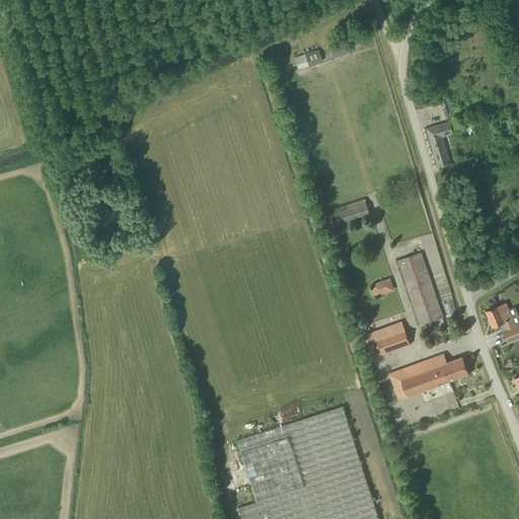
[(334,58),(348,53),(343,42),(329,46),(334,58)]
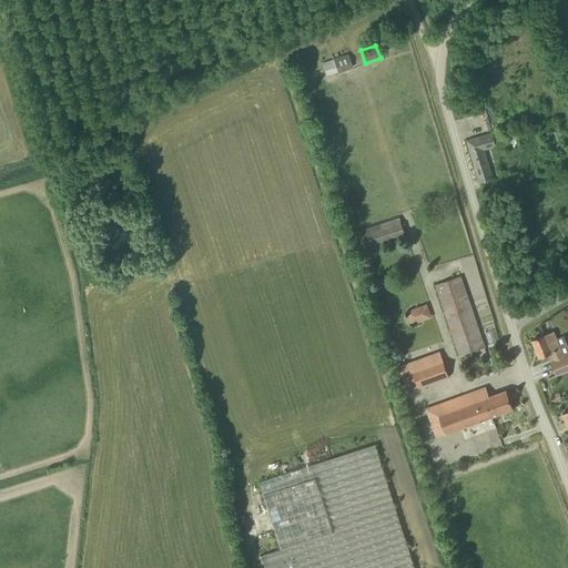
[(337,72),(353,67),(348,54),(333,60),(337,72)]
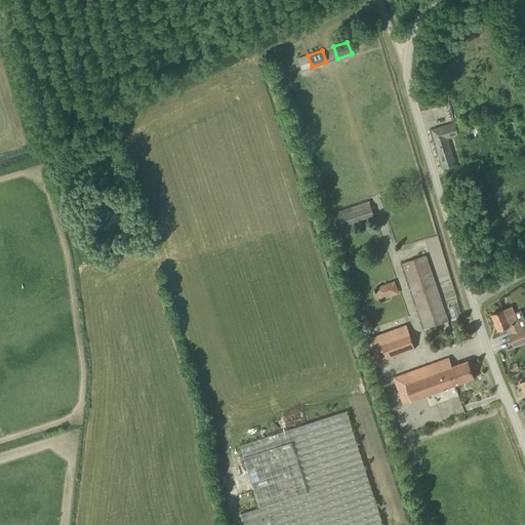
[(443,169),(444,168),(456,165),(447,138),(459,135),(455,123),(432,129),(443,169)]
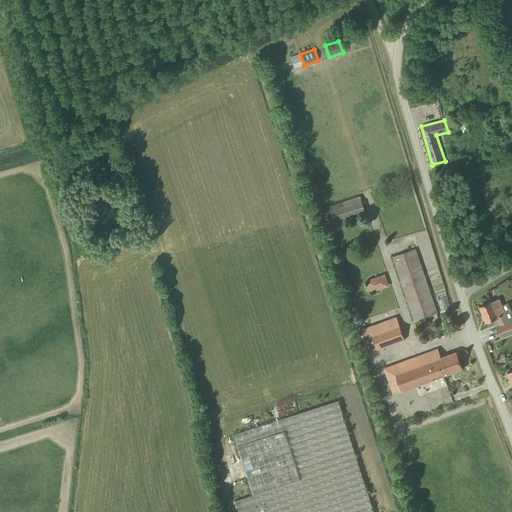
[(329,229),(367,217),(360,196),(322,209),(329,229)]
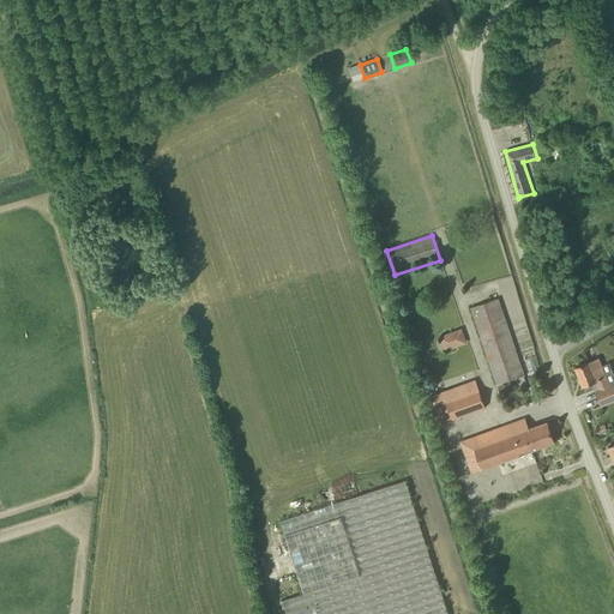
[(495,280),(499,295),(515,292),(512,276),(495,280)]
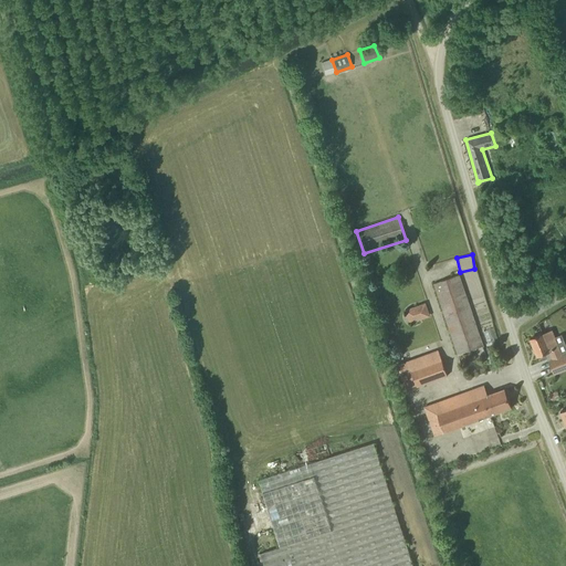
[(458,355),(473,349),(483,346),(459,275),(433,284),(458,355)]
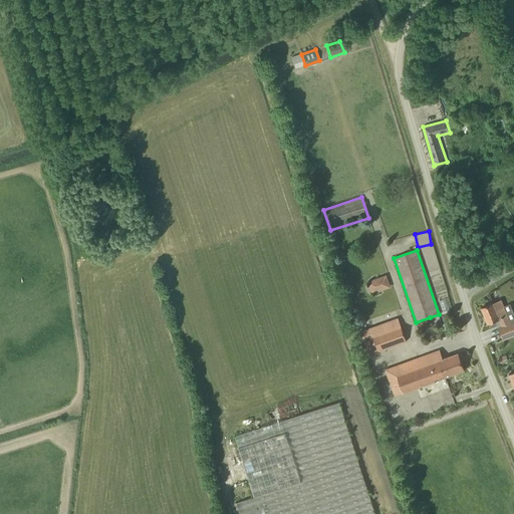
[(379,277),(384,289),(391,287),(387,275),(379,277)]
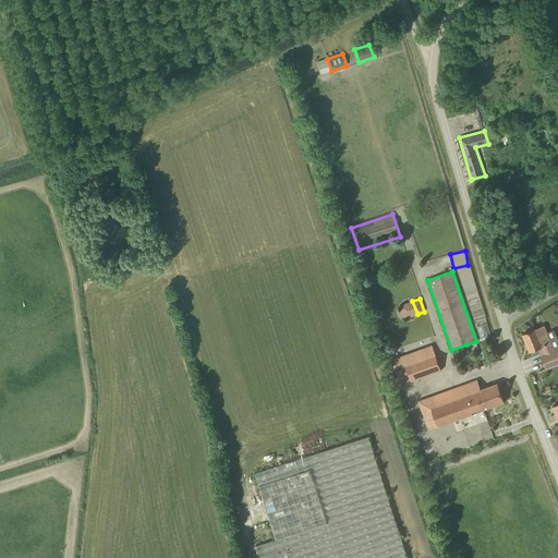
[(557,348),(554,350),(544,326),(523,335),(530,351),(542,347),(545,354),(542,356),(546,368),(557,363),(557,348)]
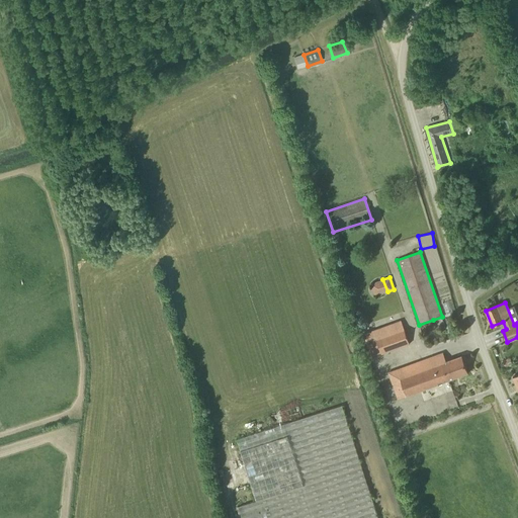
[(381,353),(409,344),(401,321),(363,334),(371,356),(381,352),(381,353)]
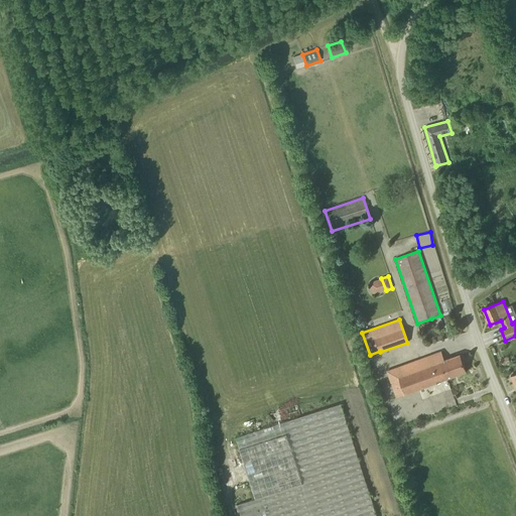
[(443,361),(440,353),(388,371),(397,397),(467,372),(461,355),(443,361)]
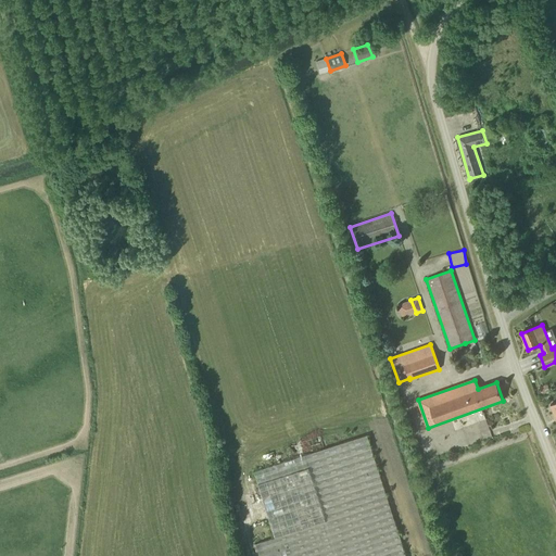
[(405,555),(368,437),(255,472),(276,538),(256,544),(260,555),(405,555)]
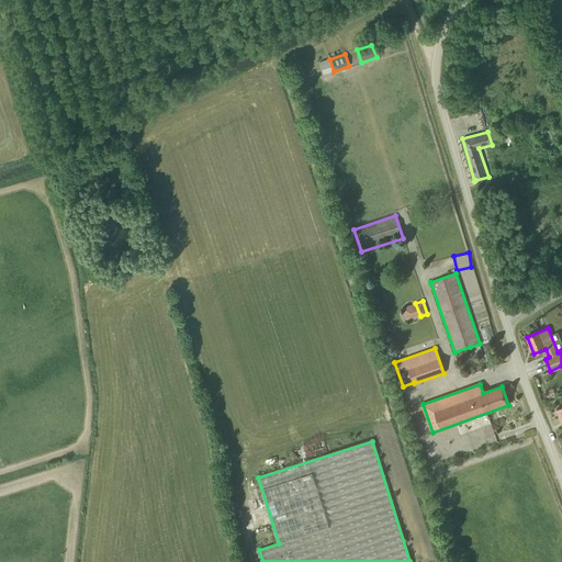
All buildings are outlined.
